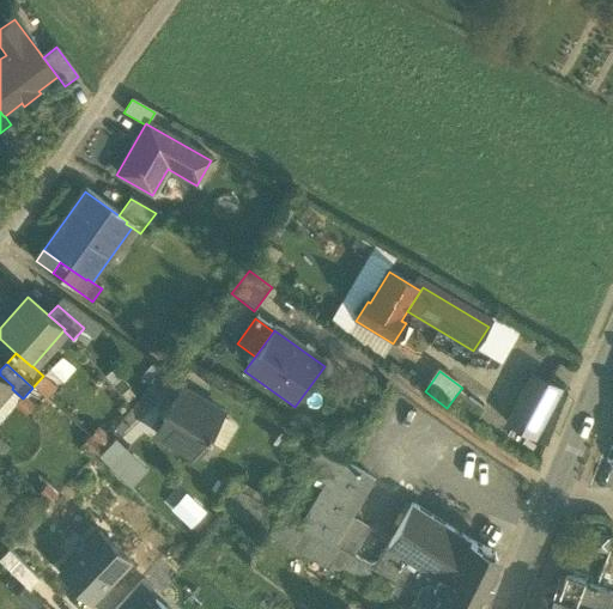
[(0,375),(0,402),(12,389),(13,387),(0,375)]
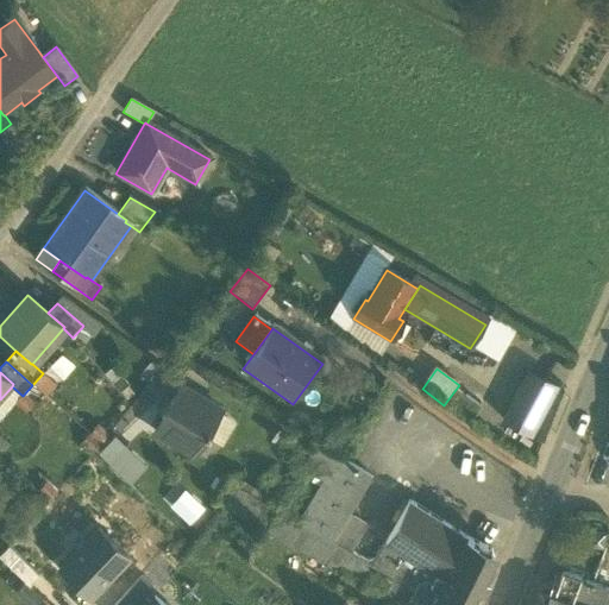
[(503,423),(532,439),(558,389),(528,375),(503,423)]
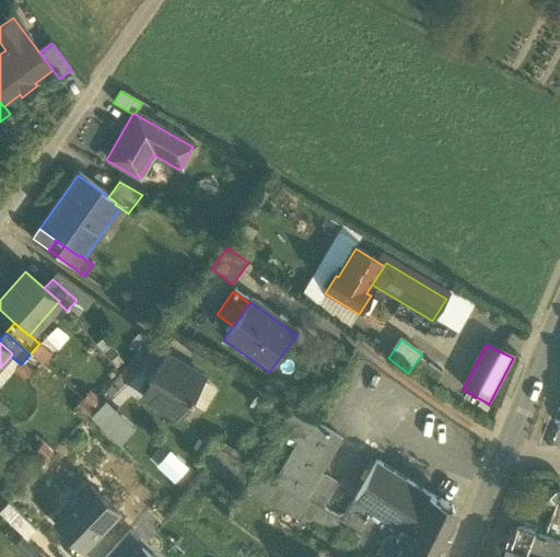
[(202,381),(166,357),(148,386),(150,387),(142,399),(177,421),(191,399),(202,381)]
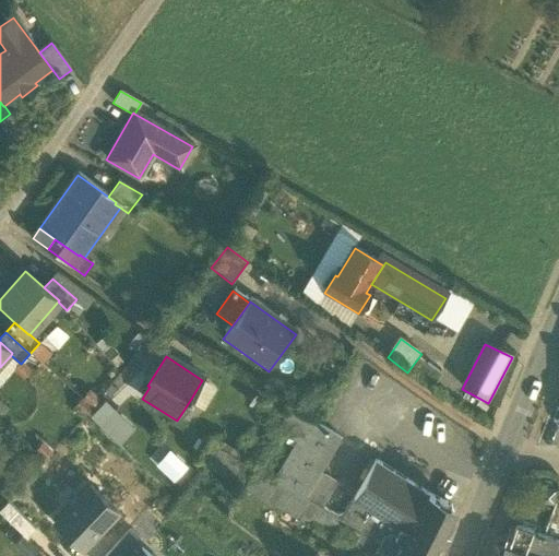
[(441,376),(417,359),(407,373),(431,389),(441,376)]
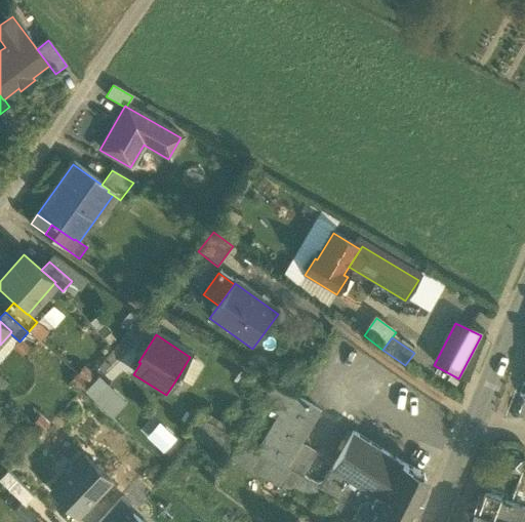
[(82,389),(110,416),(125,401),(97,373),(82,389)]
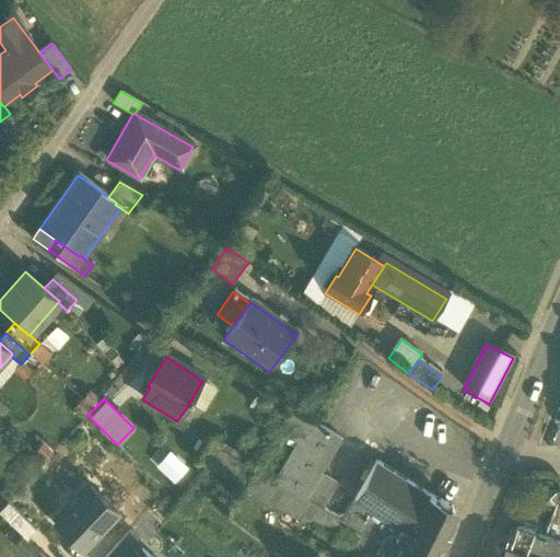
[(275,486),(265,502),(294,519),(299,511),(304,502),(319,476),(340,442),(312,425),(275,486)]
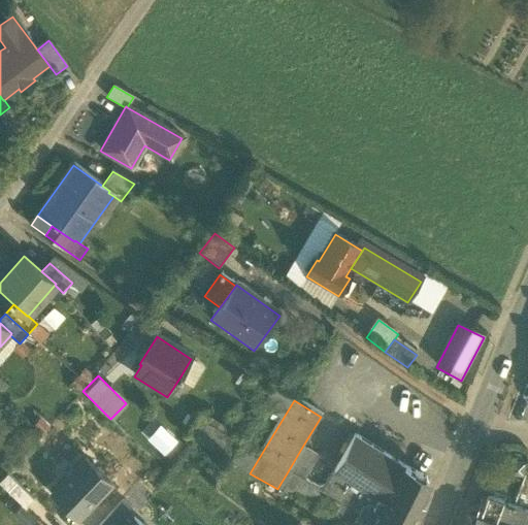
[(259,458),(203,426),(206,421),(198,417),(187,436),(250,473),(259,458)]
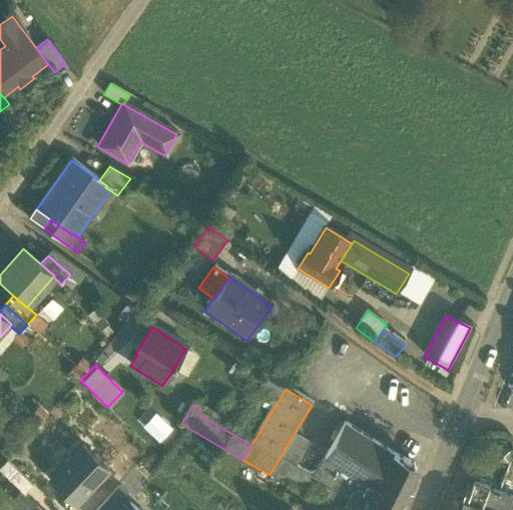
[(392,455),(343,425),(324,461),(366,486),(367,484),(374,489),(392,455)]
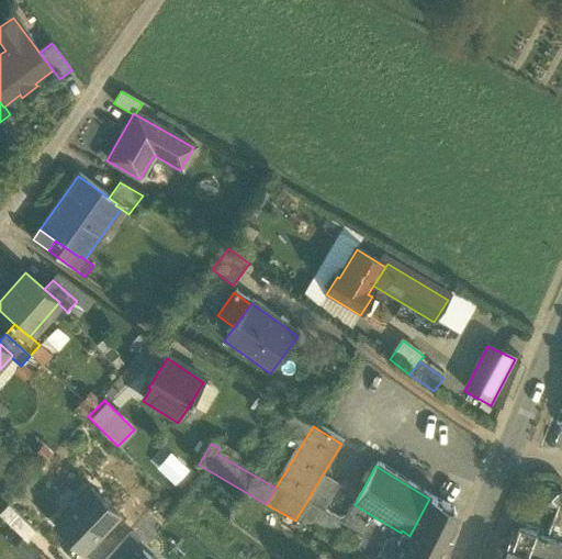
[(321,478),(305,504),(323,514),(337,488),(321,478)]
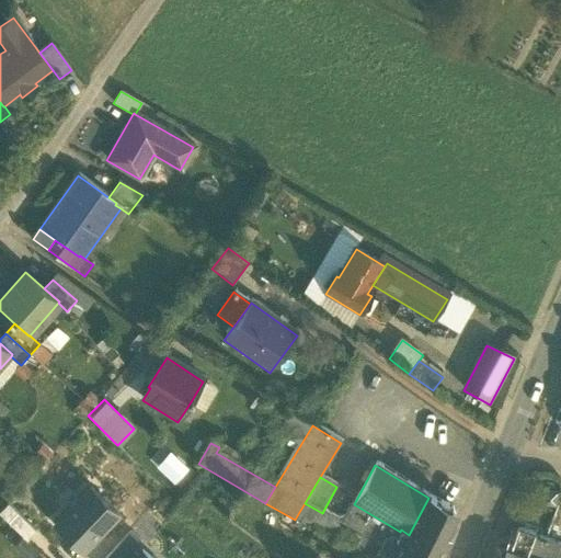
[(118,516),(90,489),(55,526),(82,553),(118,516)]
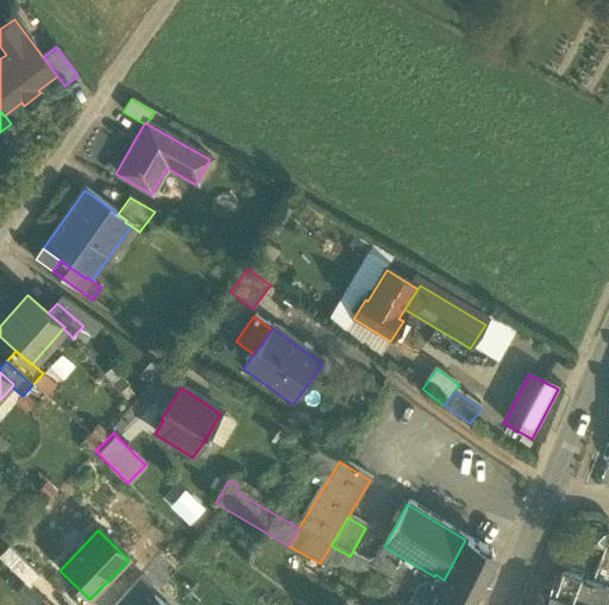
[(465,540),(444,580),(435,574),(434,577),(429,586),(438,591),(431,604),(478,604),(491,577),(488,574),(493,559),(491,553),(465,540)]
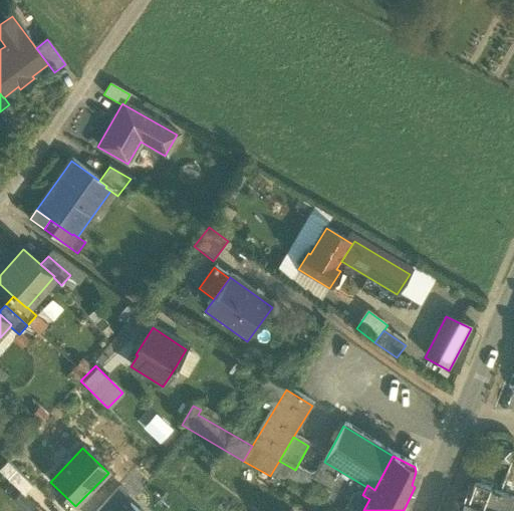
[(5,461),(0,466),(0,472),(23,493),(32,484),(5,461)]
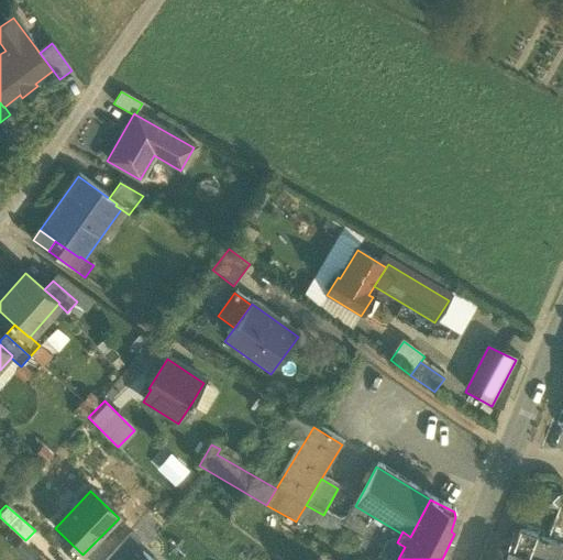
[(323,515),(306,505),(300,514),(339,537),(342,530),(346,523),(346,522),(340,525),(323,515)]
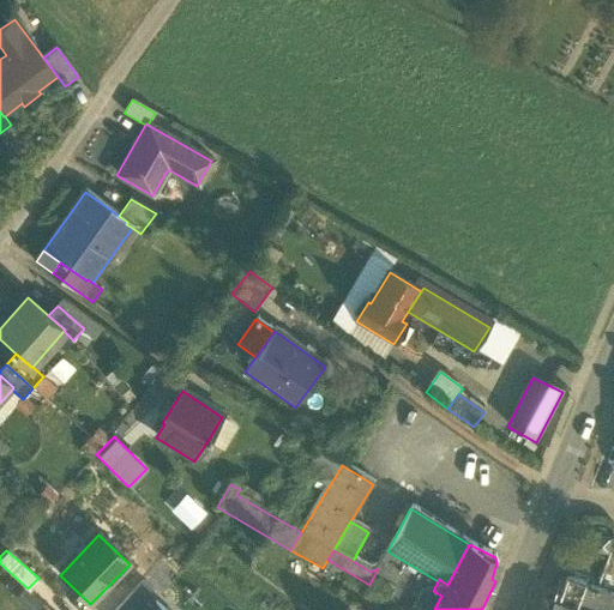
[(438,581),(387,551),(378,568),(378,569),(373,578),(432,609),(434,609),(441,596),(433,591),(438,581)]
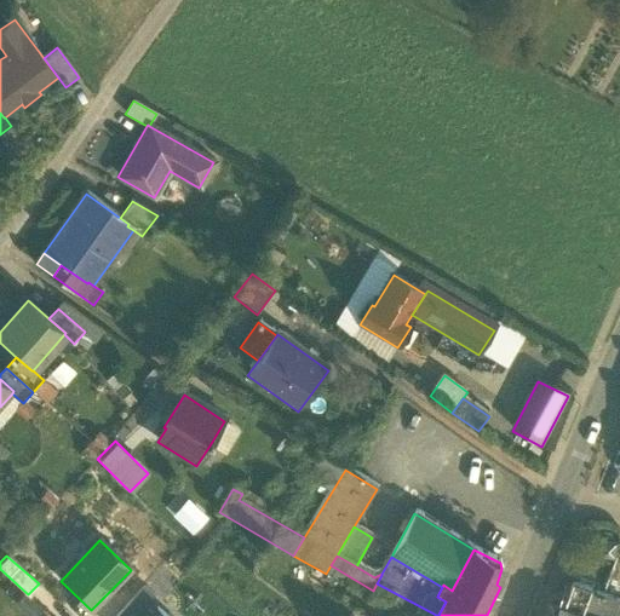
[(373,591),(331,565),(326,574),(368,598),(373,591)]
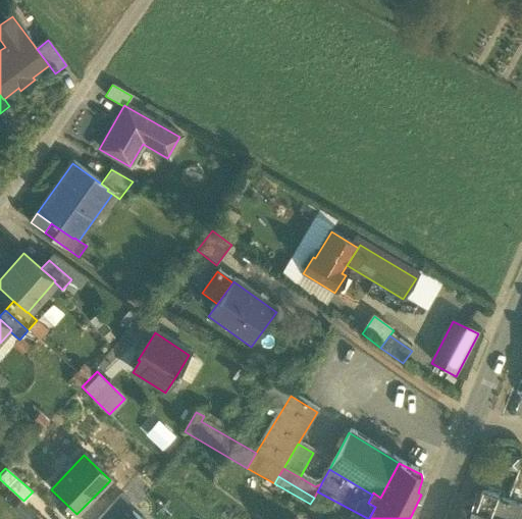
[(367,518),(317,491),(314,498),(310,504),(336,518),(367,518)]
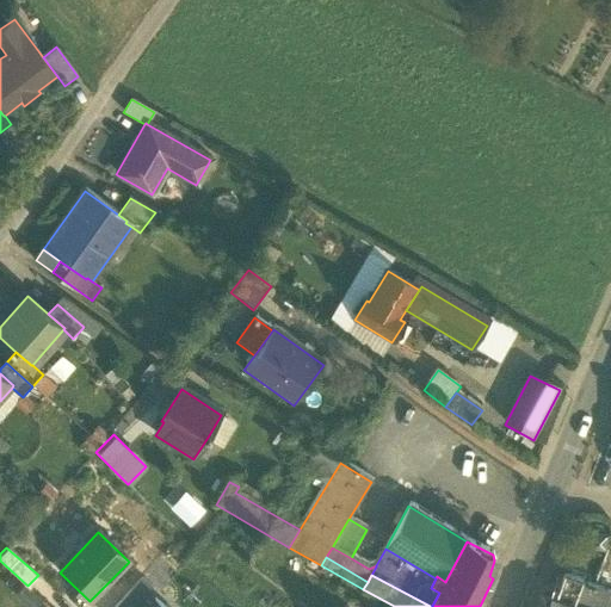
[(135,606),(153,588),(143,578),(117,606),(135,606)]
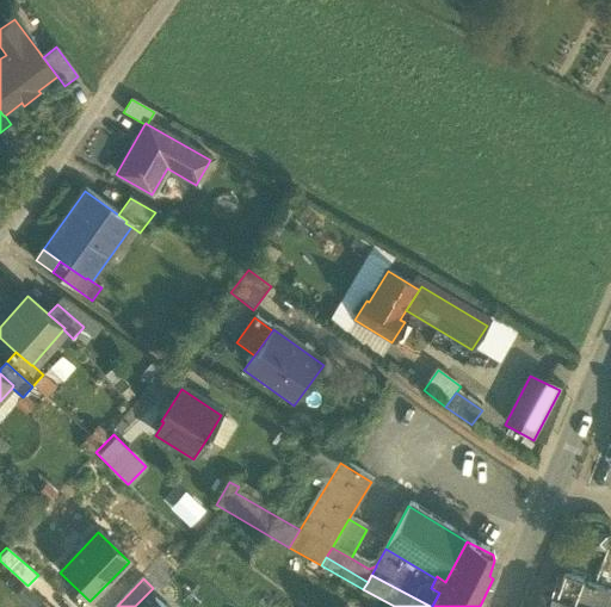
[(603,606),(609,594),(563,578),(554,604),(560,606),(603,606)]
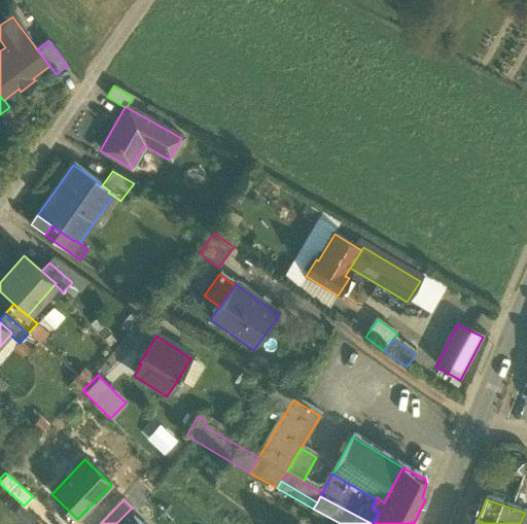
[(23,507),(14,516),(23,523),(35,523),(37,521),(23,507)]
